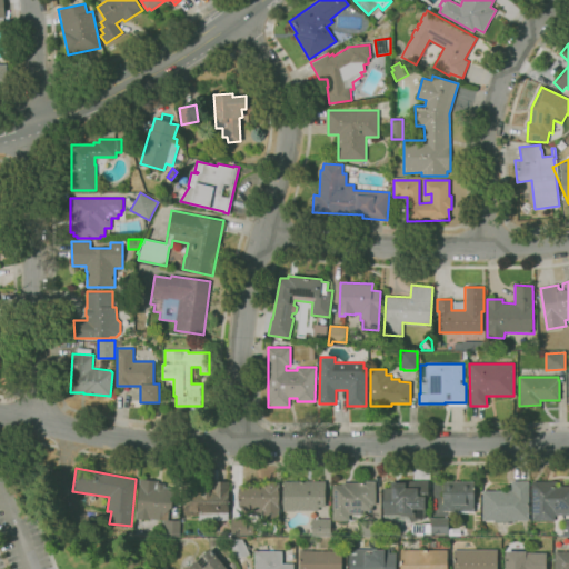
[(161,517),(161,520),(151,520),(136,519),(140,479),(159,480),(159,482),(165,483),(165,487),(175,488),(172,507),(161,517)]
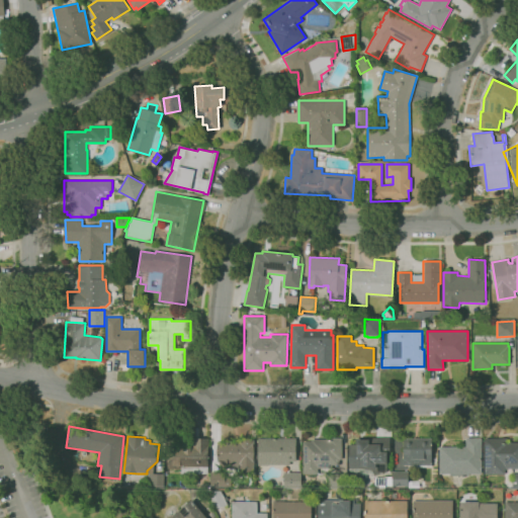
[(207,473),(181,473),(181,469),(168,468),(168,445),(192,445),(192,438),(208,438),(207,473)]
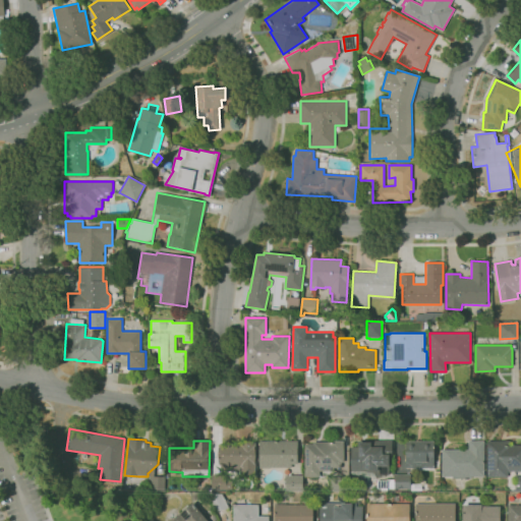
[(291,468),(259,468),(258,441),(297,441),(297,464),(291,464),(291,468)]
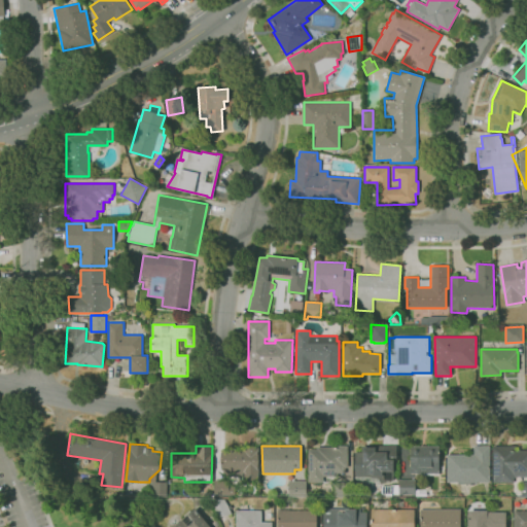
[(323,482),(308,482),(308,449),(317,449),(317,447),(336,447),(336,446),(348,446),(348,467),(345,467),(345,473),(338,473),(338,476),(323,477),(323,482)]
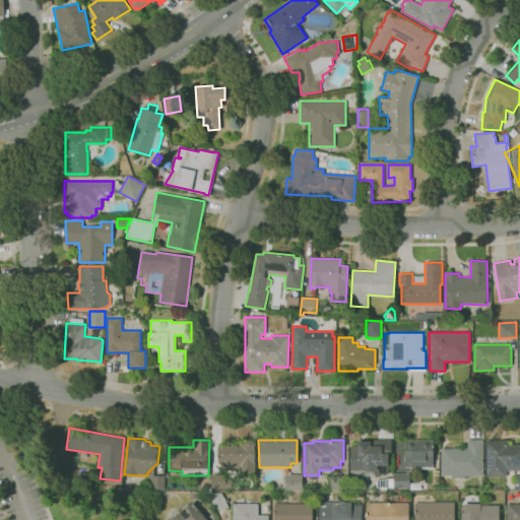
[(376,477),(350,472),(350,446),(358,446),(358,440),(391,440),(391,460),(388,460),(388,473),(376,477)]
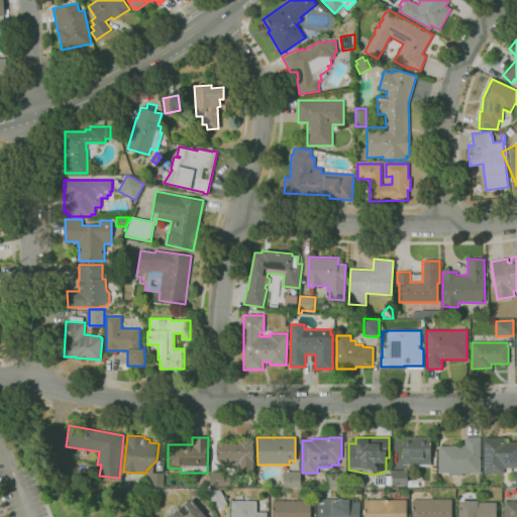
[(403,464),(403,437),(430,437),(430,464),(403,464)]
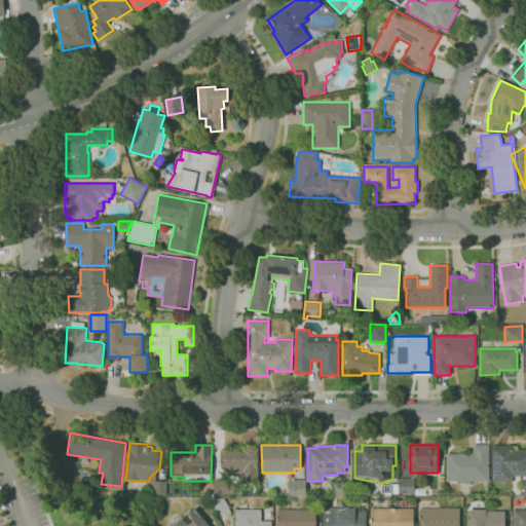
[(473,484),(470,484),(470,483),(456,483),(456,481),(446,481),(446,454),(473,454),(474,445),(488,445),(488,447),(491,447),(491,475),(488,474),(488,481),(475,481),(475,483),(473,483),(473,484)]
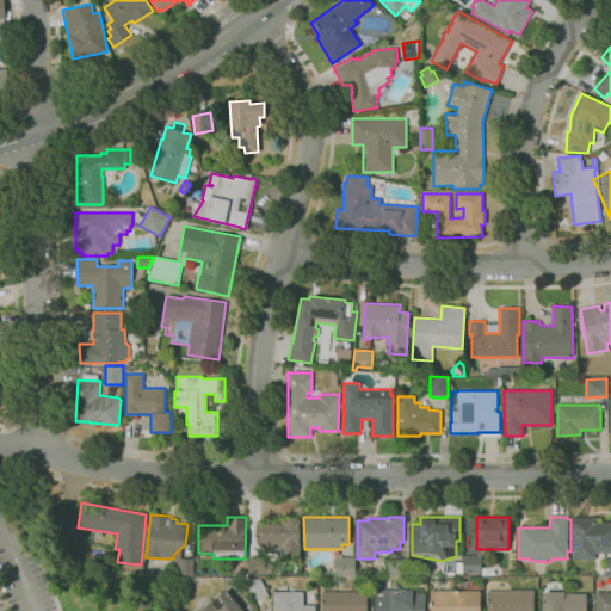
[(596,559),(572,559),(572,517),(598,517),(598,522),(610,522),(610,553),(596,554),(596,559)]
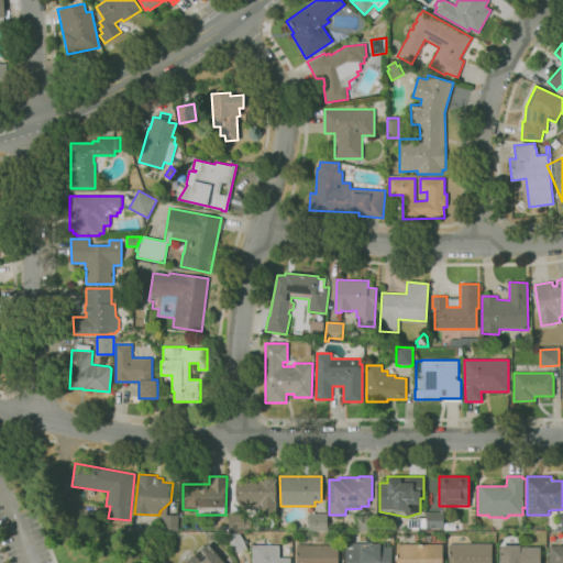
[(265,516),(265,515),(261,515),(260,507),(240,508),(240,501),(236,501),(236,481),(260,481),(260,477),(275,477),(276,504),(278,504),(278,511),(276,511),(276,514),(269,514),(269,516),(265,516)]
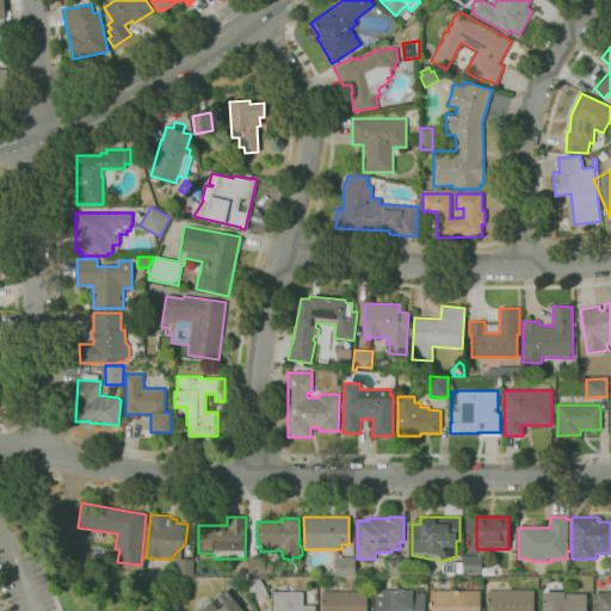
[(463,563),(463,555),(482,556),(482,573),(462,573),(463,563)]
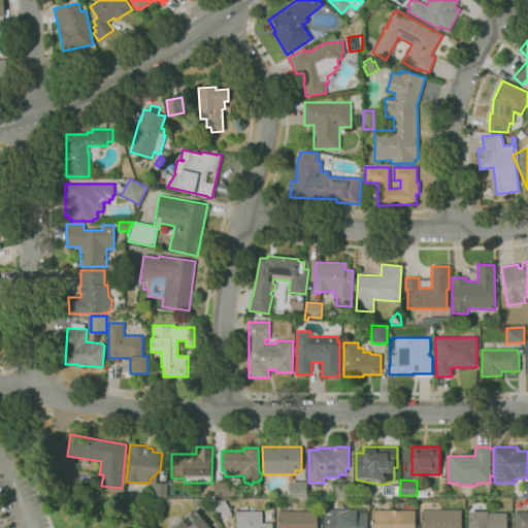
[(235,497),(215,497),(215,481),(230,481),(230,487),(235,487),(235,497)]
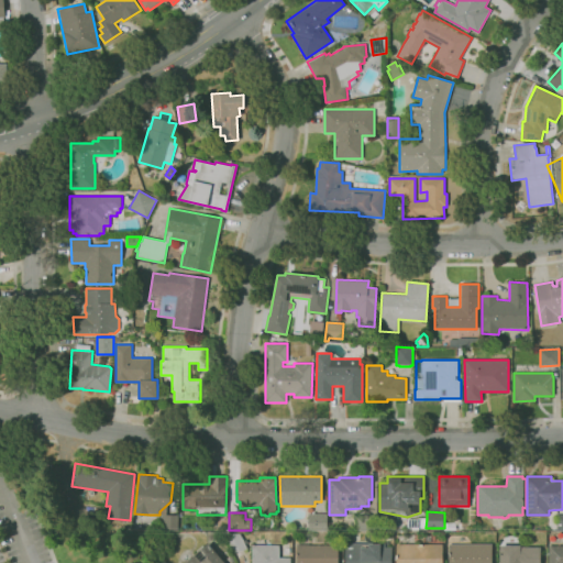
[(178,530),(161,530),(161,514),(179,515),(178,530)]
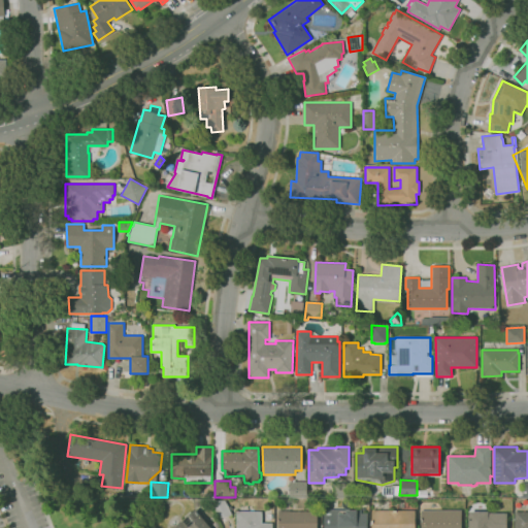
[(306,494),(289,494),(289,482),(306,482),(306,494)]
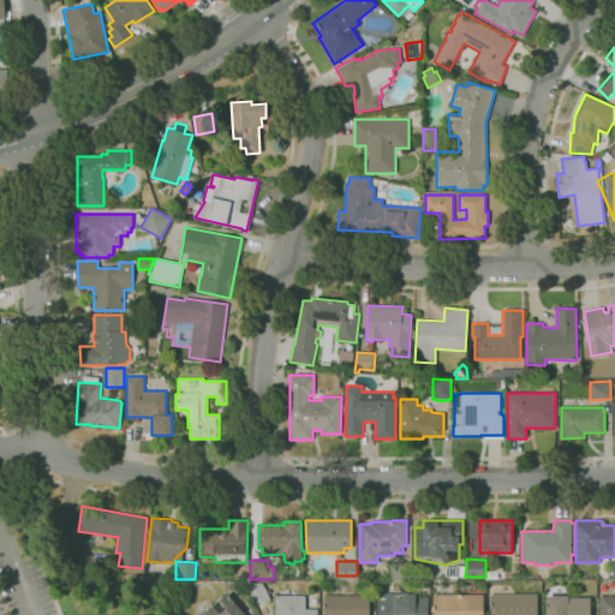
[(465,577),(458,577),(458,579),(451,579),(451,577),(446,577),(446,567),(466,567),(465,577)]
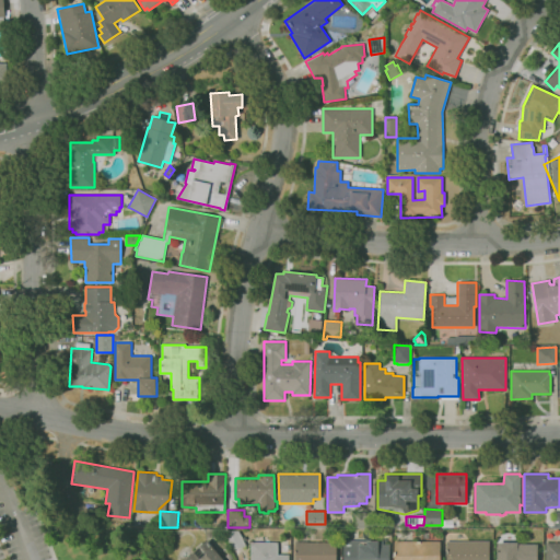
[(174,540),(165,539),(165,528),(174,529),(174,540)]
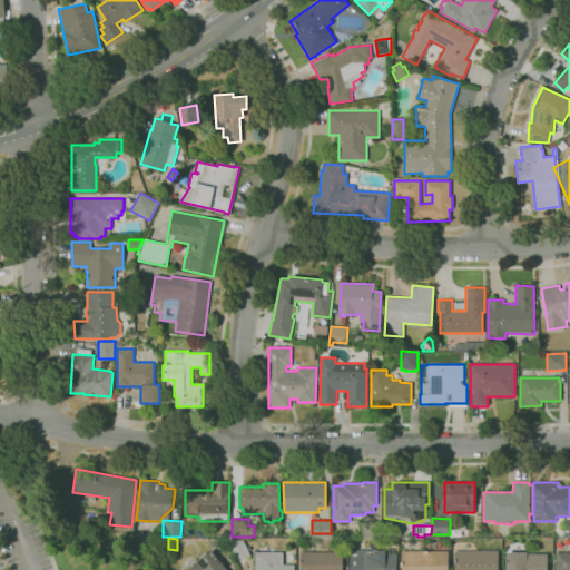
[(235,559),(225,541),(243,540),(251,556),(235,559)]
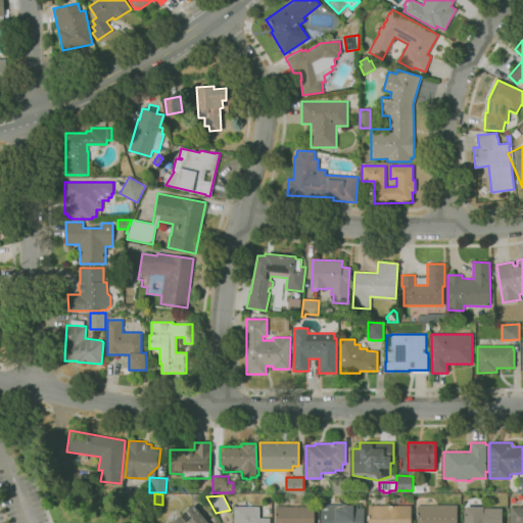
[(275,522),(276,507),(277,507),(277,498),(287,498),(287,506),(315,507),(314,522),(275,522)]
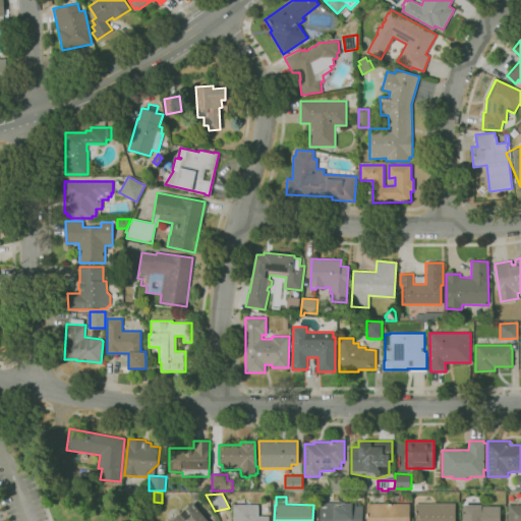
[(171,520),(180,513),(183,510),(182,509),(187,505),(188,506),(191,503),(208,520),(171,520)]
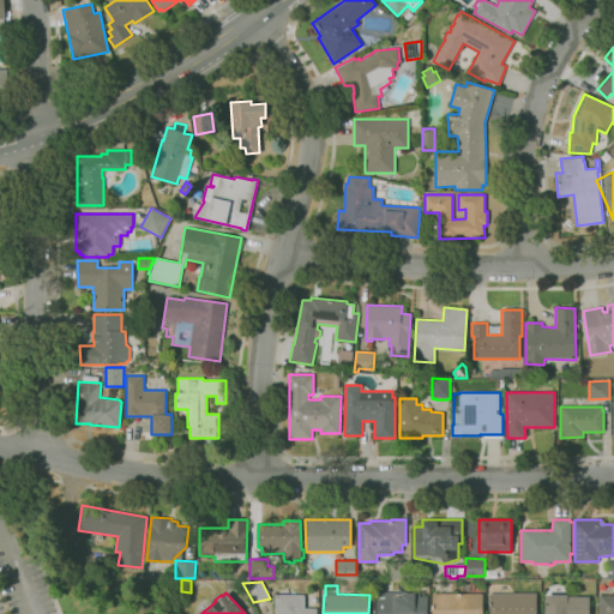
[(377,613),(377,593),(420,593),(420,597),(427,596),(427,613),(377,613)]
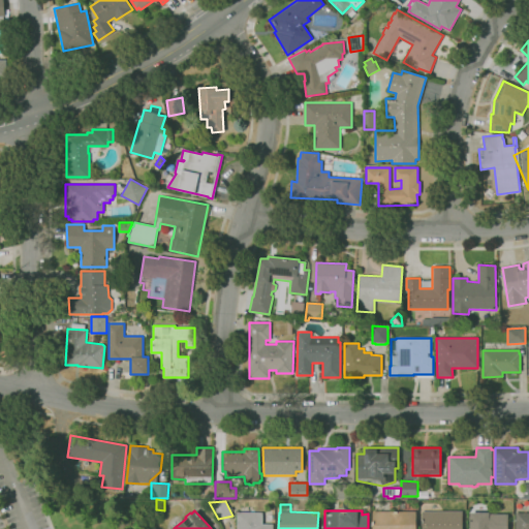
[(237,528),(237,512),(262,511),(262,524),(273,524),(273,528),(237,528)]
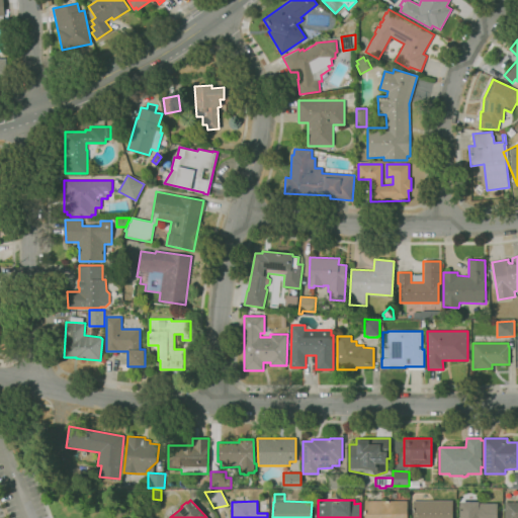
[(364,517),(364,501),(408,501),(408,517),(364,517)]
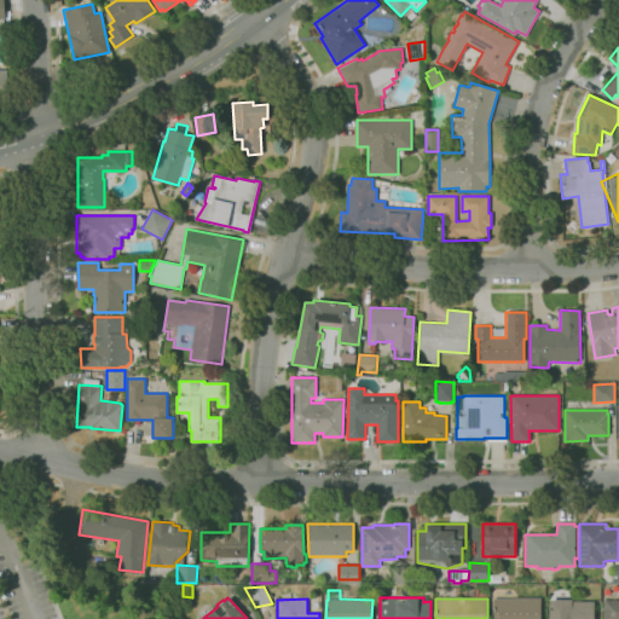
[(493,618),(493,599),(541,599),(541,618),(493,618)]
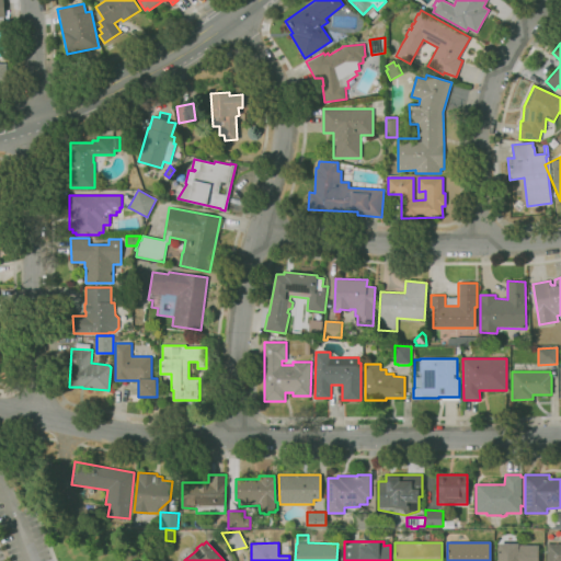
[(499,560),(499,542),(518,544),(518,545),(538,545),(538,560),(499,560)]
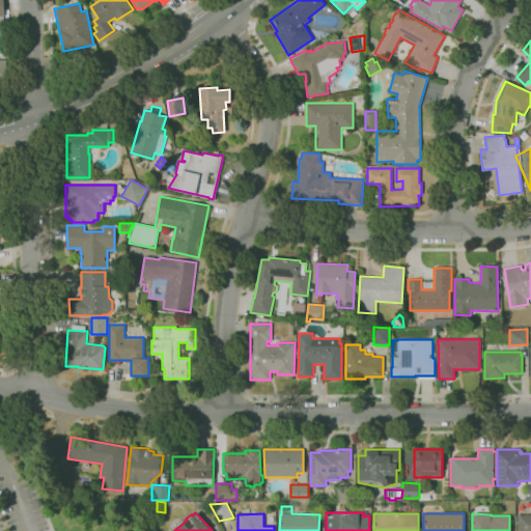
[(530,530),(518,530),(518,514),(530,514),(530,530)]
